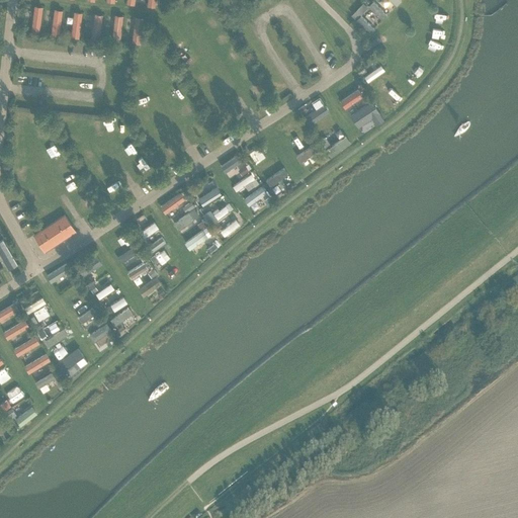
[(373,1),(367,7),(382,21),(389,15),(373,1)]
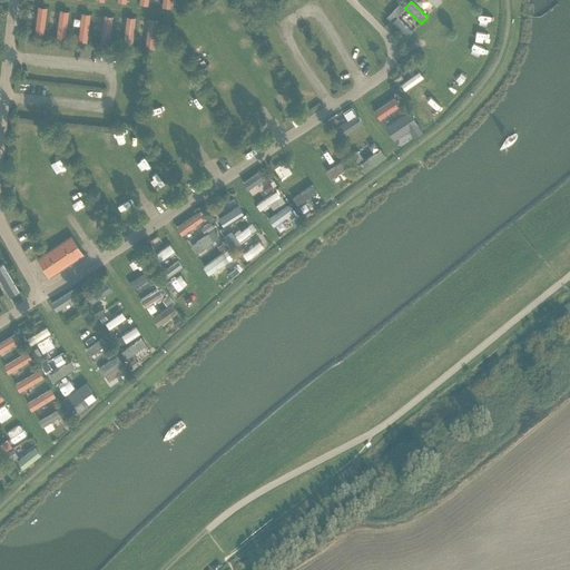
[(39,8),(35,36),(43,37),(47,9),(39,8)]
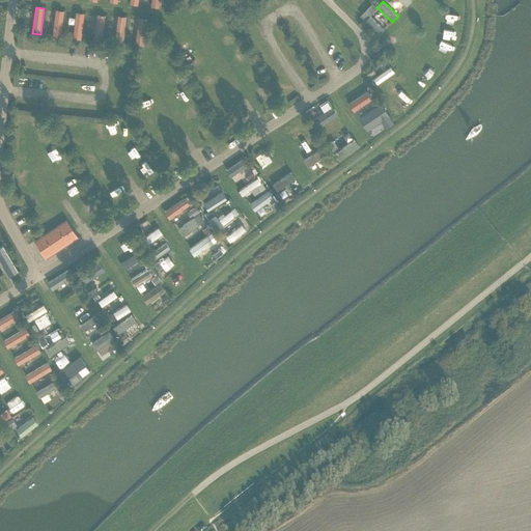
[(56,11),(53,36),(60,37),(63,12),(56,11)]
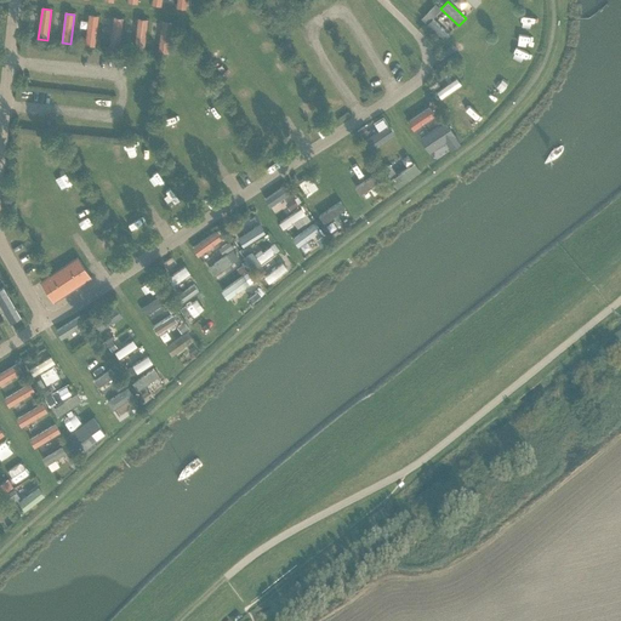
[(90,16),(85,45),(93,46),(98,17),(90,16)]
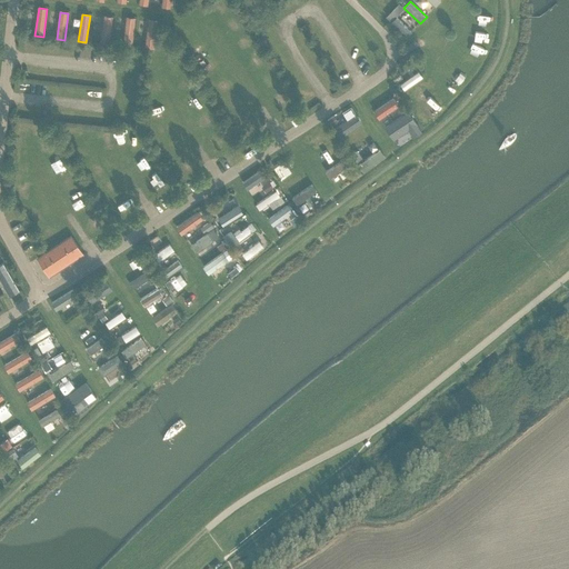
[(103,17),(101,45),(109,45),(112,18),(103,17)]
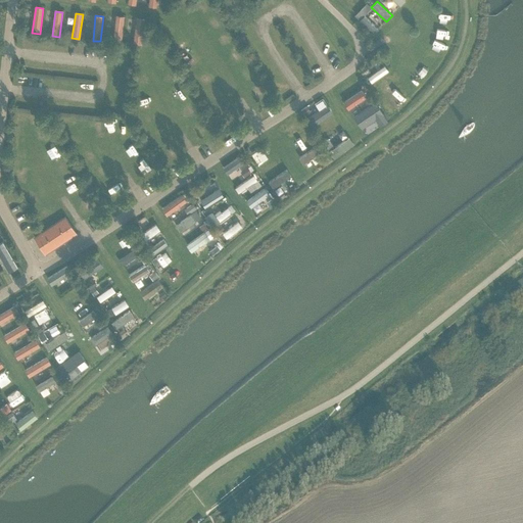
[(116,16),(113,42),(121,42),(124,17),(116,16)]
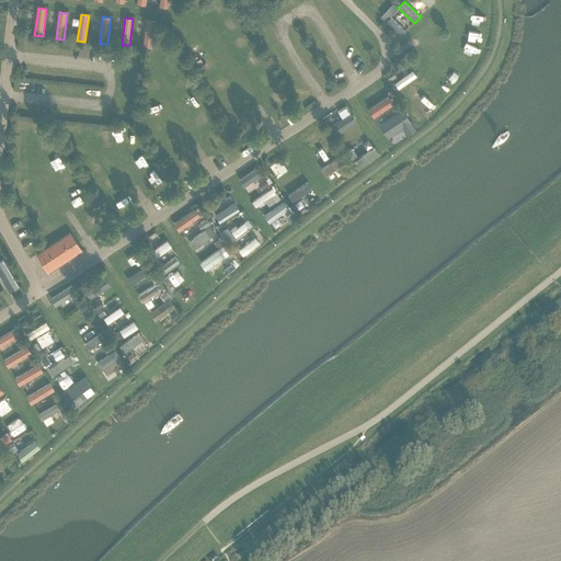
[(147,21),(144,47),(151,48),(155,21),(147,21)]
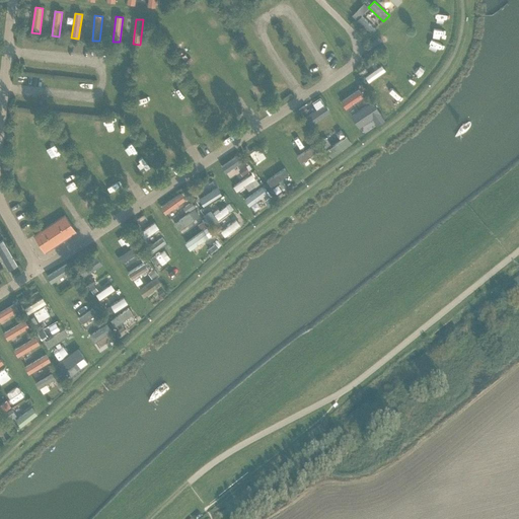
[(150,62),(159,59),(156,48),(147,51),(150,62)]
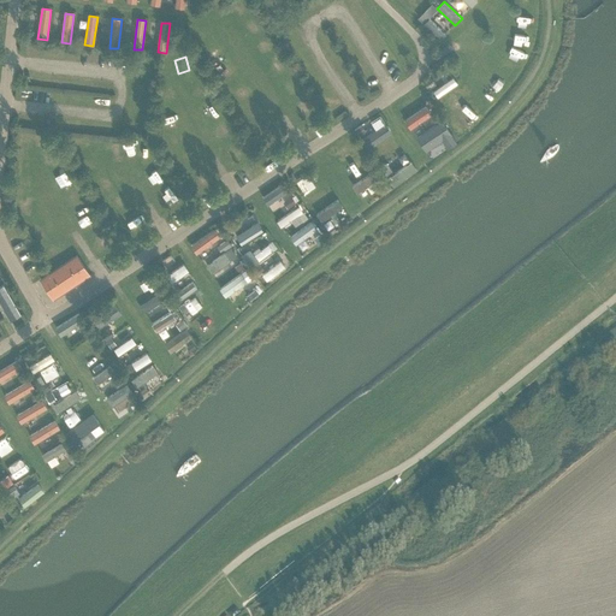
[(193,75),(181,81),(188,94),(200,88),(193,75)]
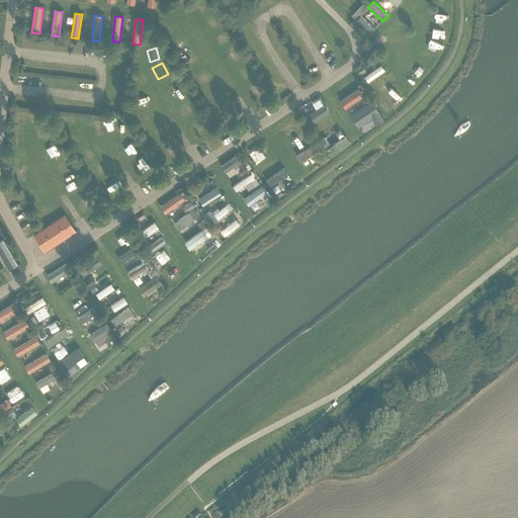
[(364,76),(368,83),(386,72),(381,65),(364,76)]
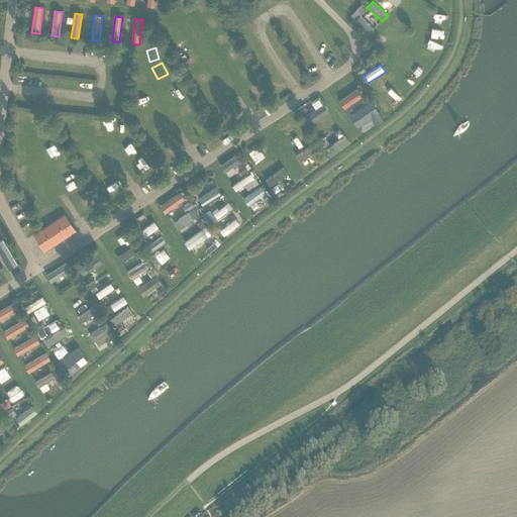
[(381,94),(395,82),(389,76),(375,87),(381,94)]
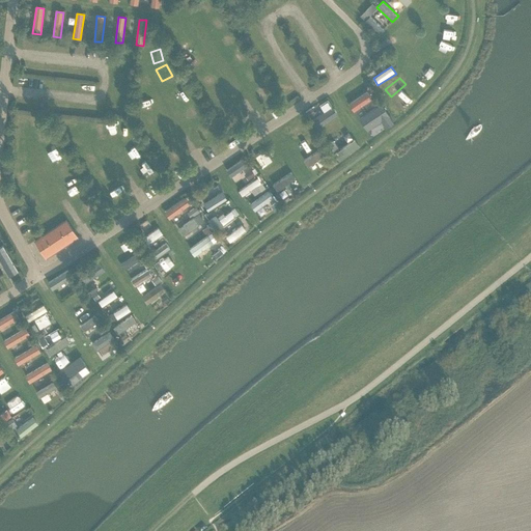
[(343,87),(350,98),(362,91),(356,81),(343,87)]
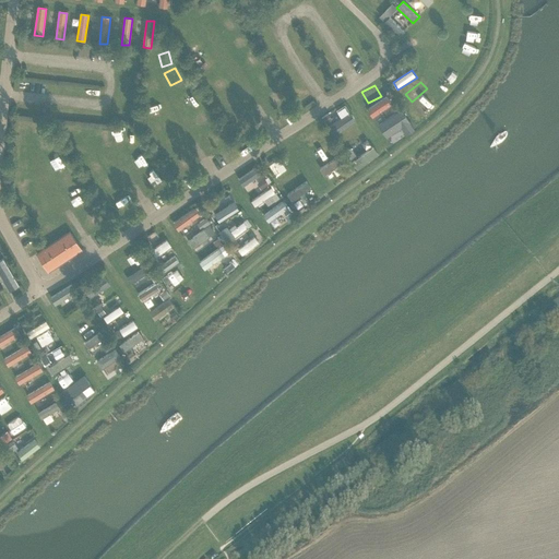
[(414,114),(433,98),(427,90),(407,106),(414,114)]
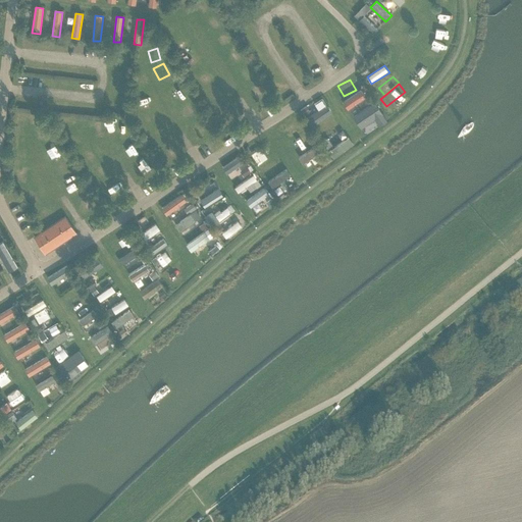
[(168,92),(175,103),(184,97),(176,87),(168,92)]
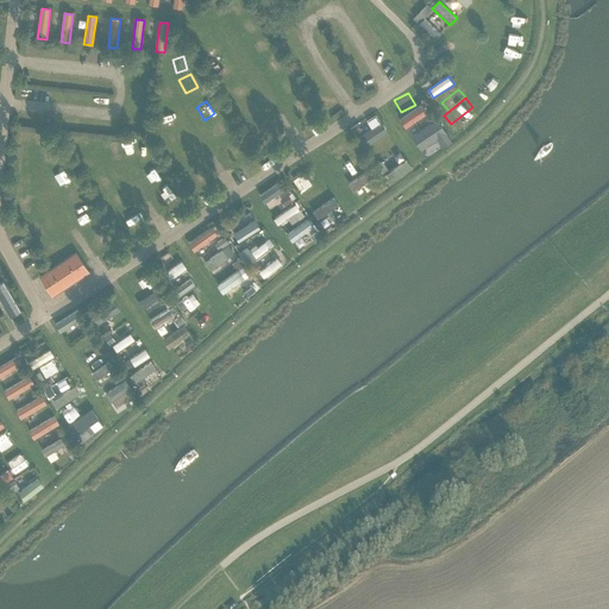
[(406,127),(427,112),(421,105),(400,120),(406,127)]
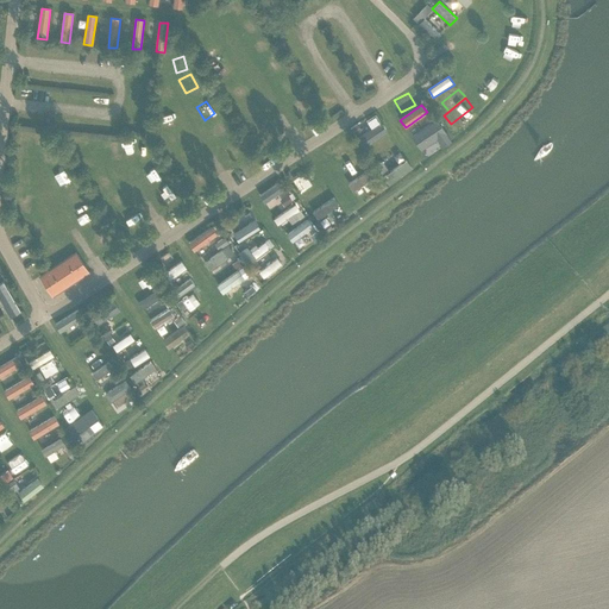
[(380,121),(366,133),(376,144),(389,132),(380,121)]
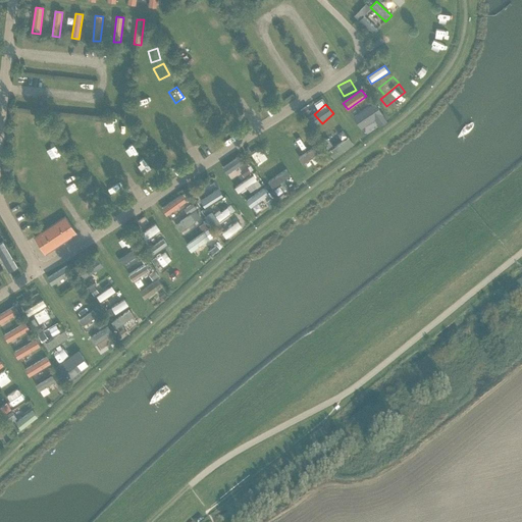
[(353,114),(358,123),(377,112),(373,104),(353,114)]
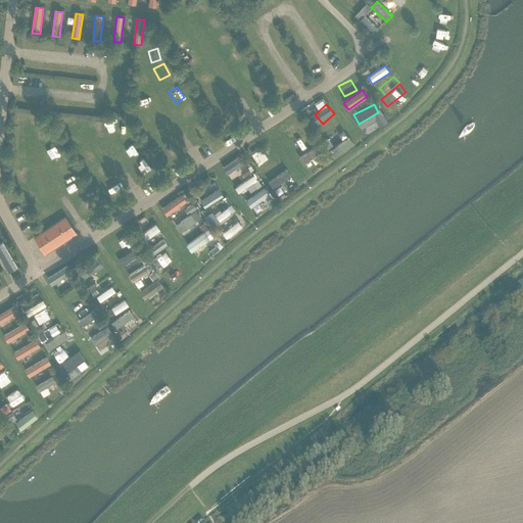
[(191,105),(188,107),(192,117),(196,115),(191,105)]
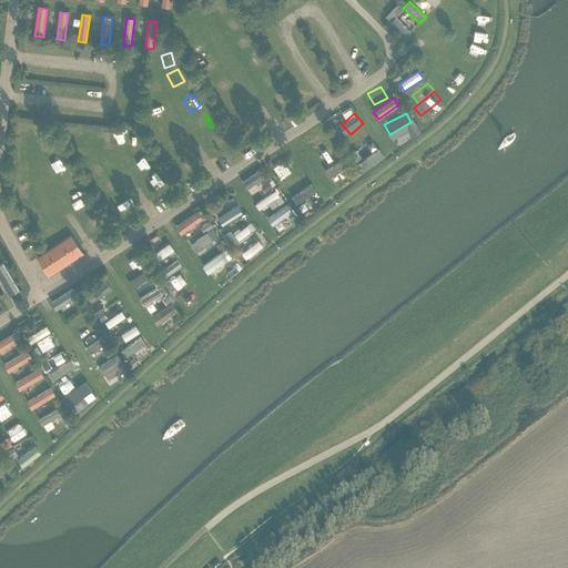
[(323,125),(302,138),(306,144),(327,132),(323,125)]
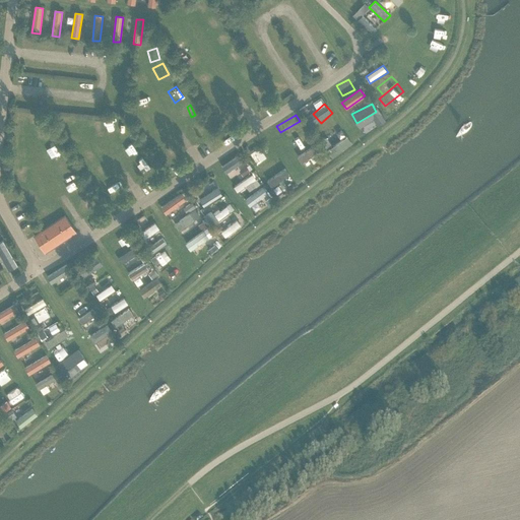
[(321,129),(327,138),(342,128),(336,119),(321,129)]
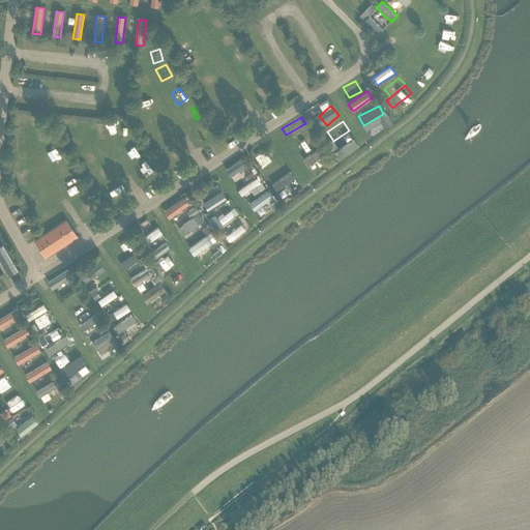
[(87,131),(99,131),(99,122),(87,122),(87,131)]
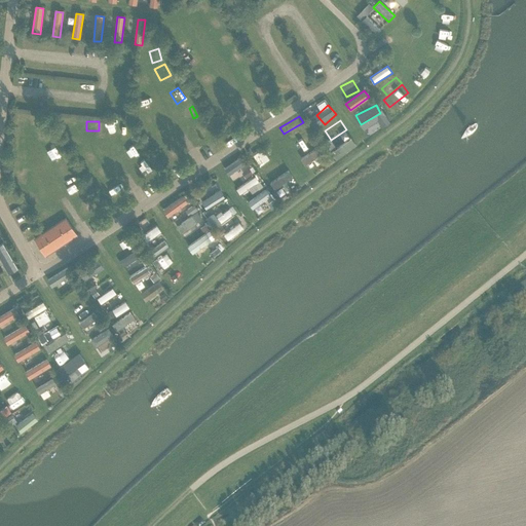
[(117,121),(109,126),(114,135),(122,129),(117,121)]
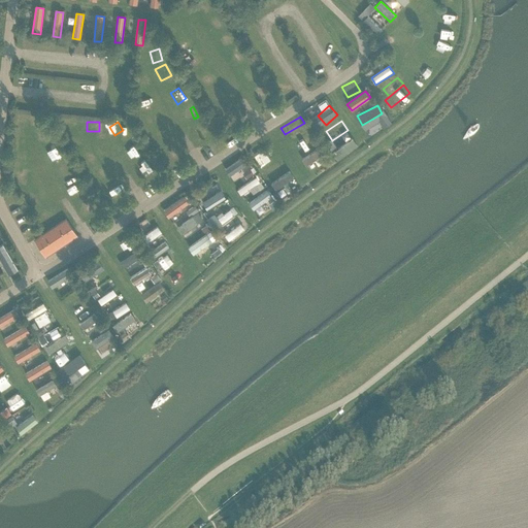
[(203,123),(198,126),(206,139),(211,136),(203,123)]
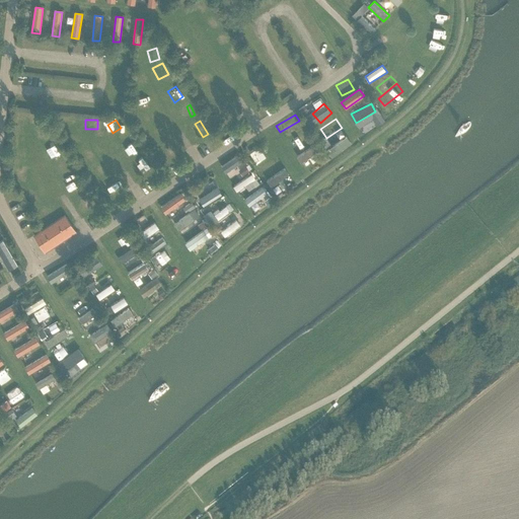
[(332,158),(353,143),(347,136),(326,150),(332,158)]
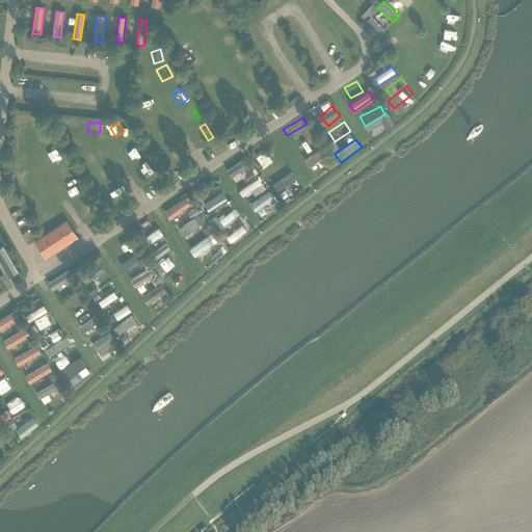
[(134,161),(143,157),(138,145),(129,150),(134,161)]
